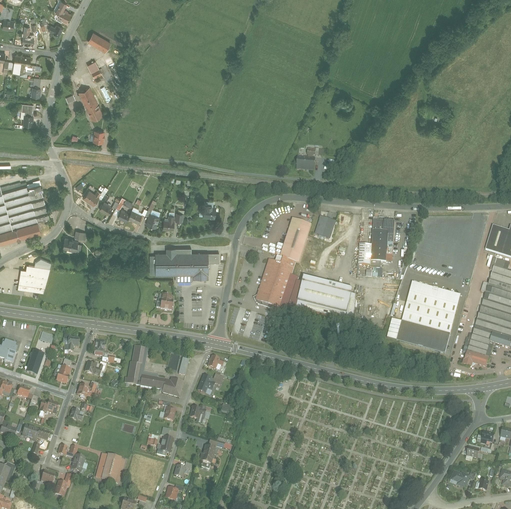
[(62,17),(65,19),(70,10),(63,8),(67,1),(65,0),(59,0),(55,8),(55,9),(58,11),(57,14),(56,15),(62,17)]
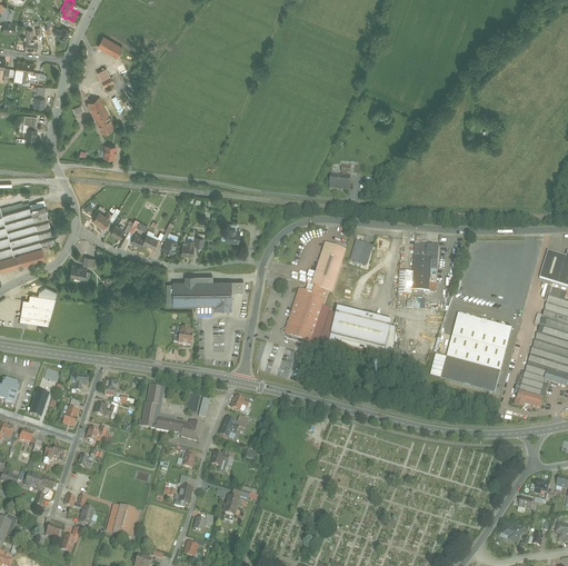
[(9,5),(3,2),(0,11),(0,17),(3,18),(5,18),(9,5)]
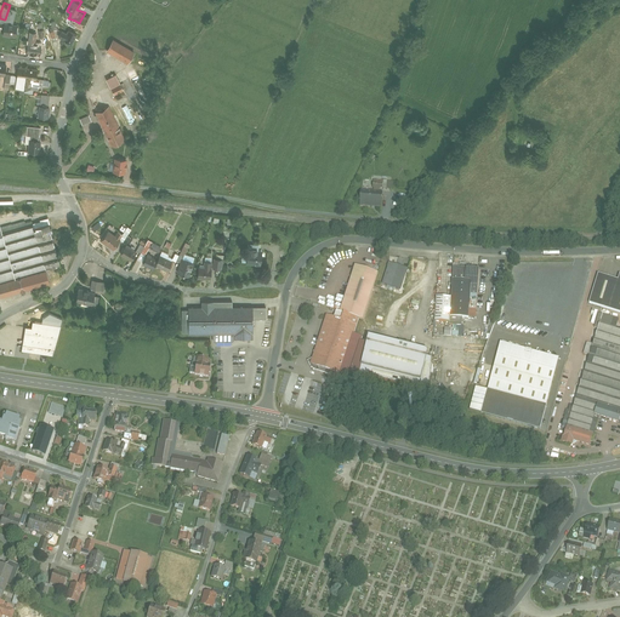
[(15,6),(10,5),(5,20),(12,21),(13,11),(15,6)]
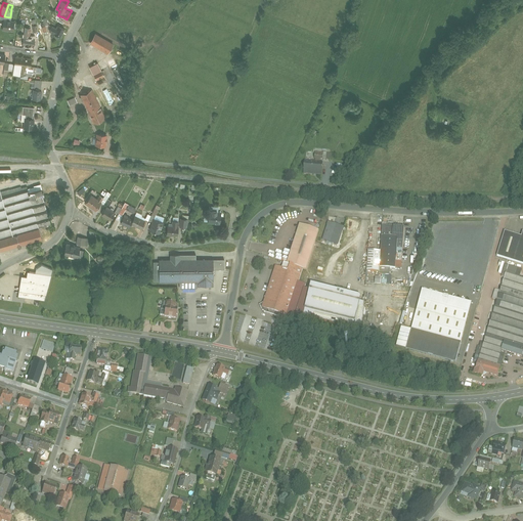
[(3,16),(1,26),(12,28),(14,17),(10,17),(4,16),(3,16)]
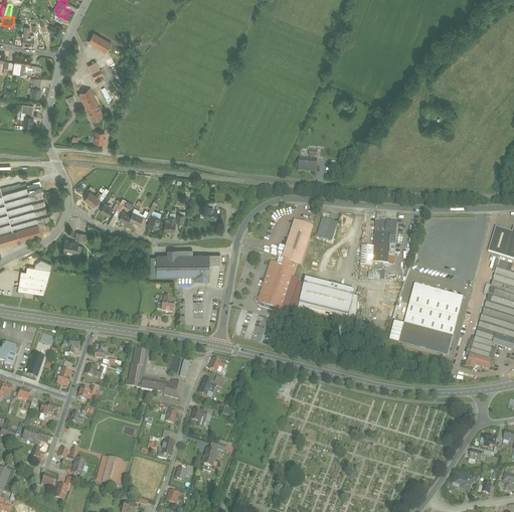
[(59,33),(62,25),(55,21),(53,24),(49,22),(47,25),(46,27),(54,31),(59,33)]
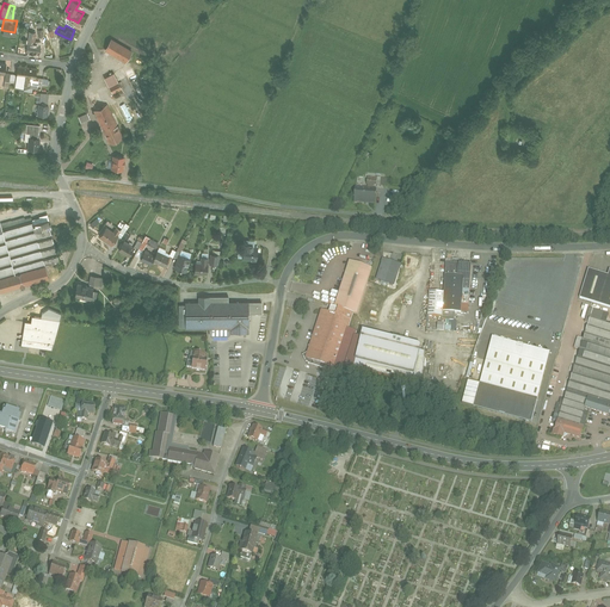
[(36,29),(28,28),(25,49),(38,50),(38,48),(39,48),(41,39),(38,39),(38,33),(37,29),(36,29)]
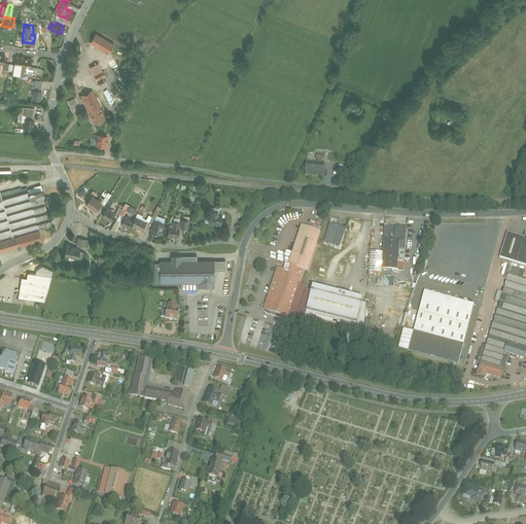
[(113,41),(95,30),(89,40),(107,51),(113,41)]
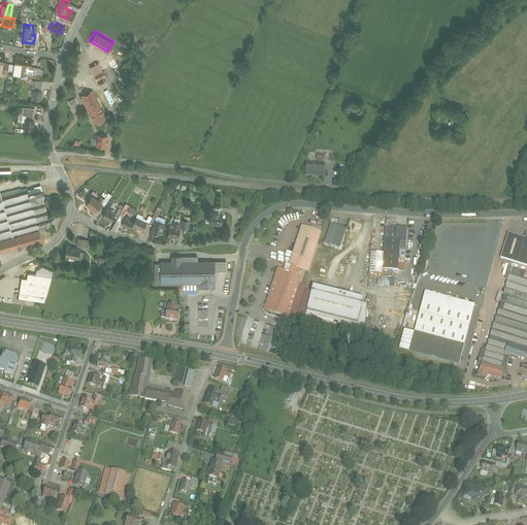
[(73,50),(69,65),(75,67),(79,51),(73,50)]
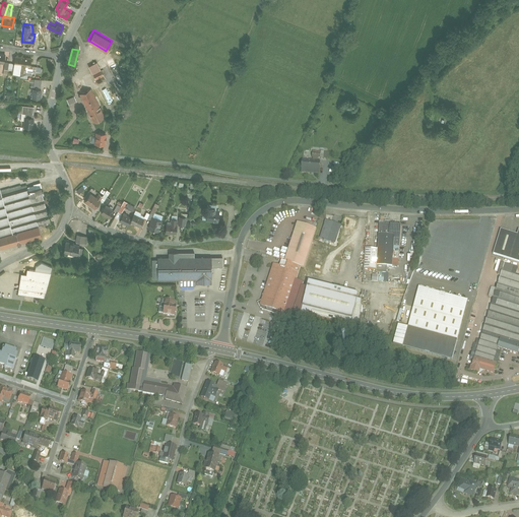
[(31,55),(14,53),(13,61),(13,62),(21,63),(29,64),(31,55)]
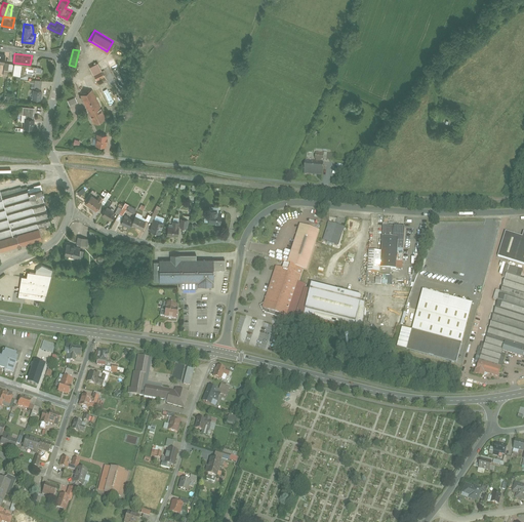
[(96,59),(88,64),(95,78),(104,74),(96,59)]
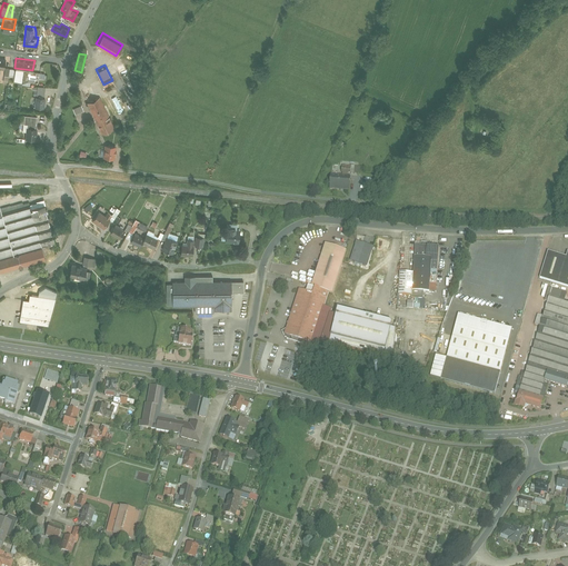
[(22,78),(23,69),(15,68),(13,73),(12,77),(17,78),(22,78)]
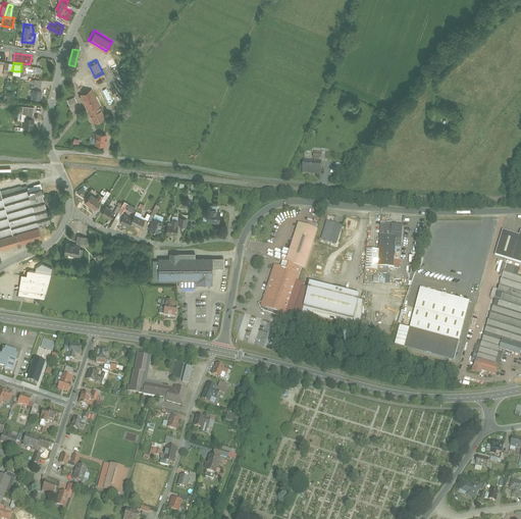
[(30,64),(21,63),(20,71),(27,72),(31,72),(31,70),(33,64),(30,64)]
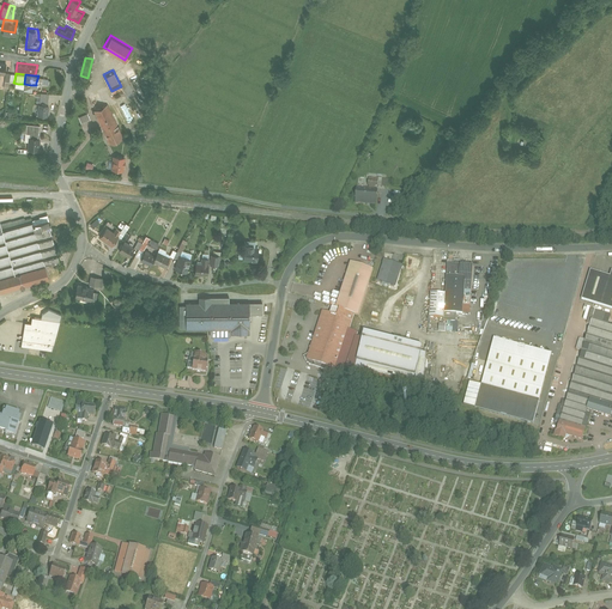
[(37,101),(47,102),(48,90),(40,90),(38,92),(37,101)]
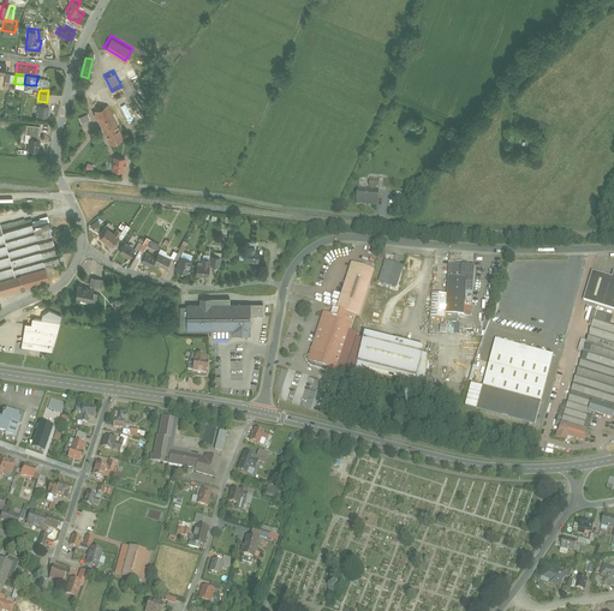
[(37,101),(36,113),(48,113),(48,102),(47,102),(37,101)]
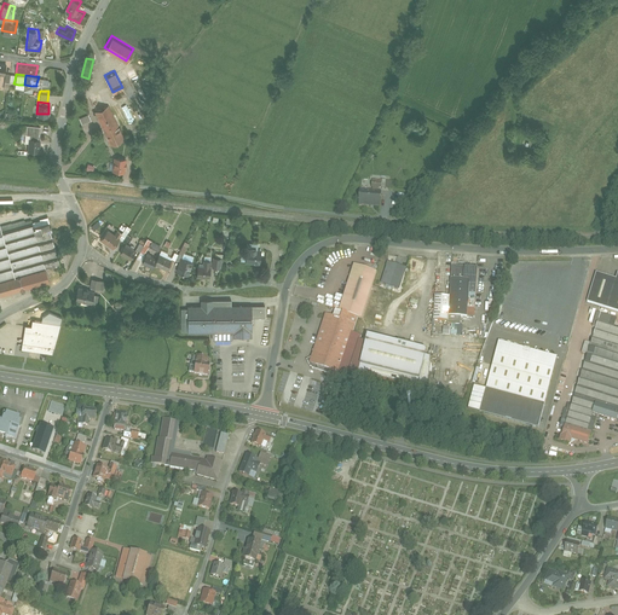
[(108,103),(94,108),(110,143),(123,137),(108,103)]
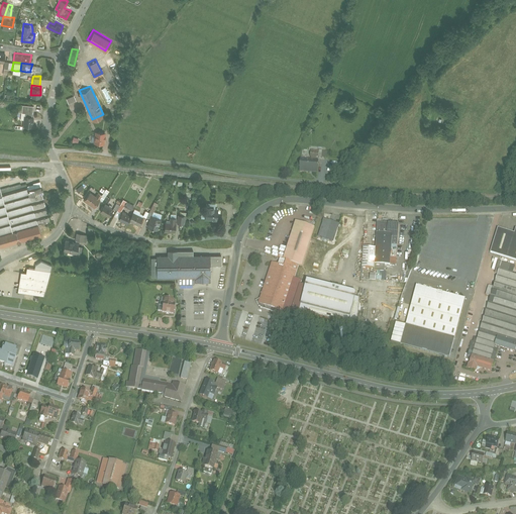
[(73,93),(66,96),(68,102),(76,98),(73,93)]
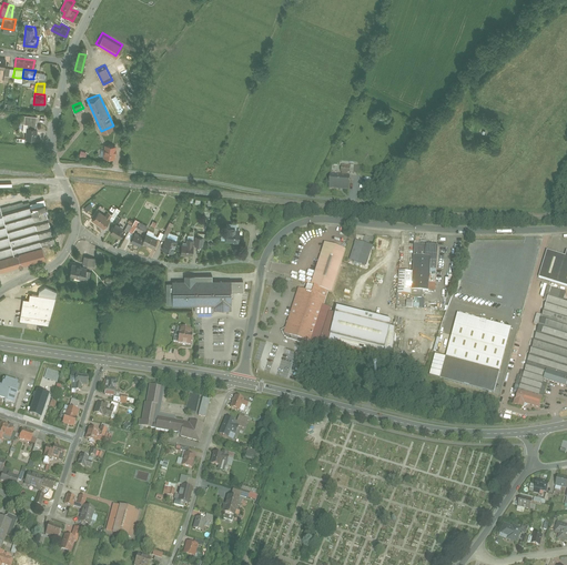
[(36,113),(24,112),(23,121),(27,121),(27,124),(29,124),(34,124),(36,113)]
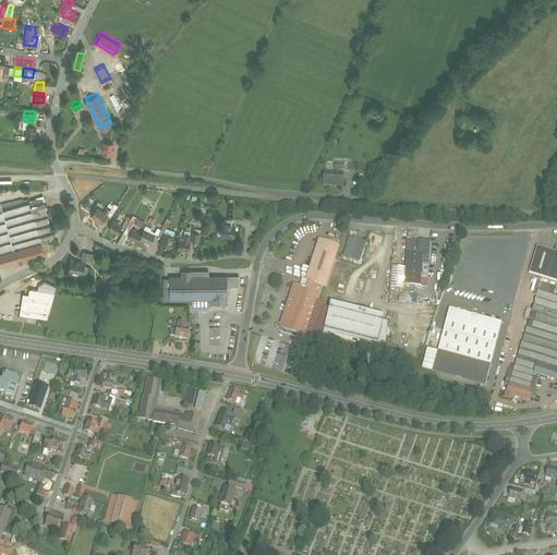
[(34,122),(28,122),(26,122),(25,122),(24,133),(35,134),(36,123),(34,122)]
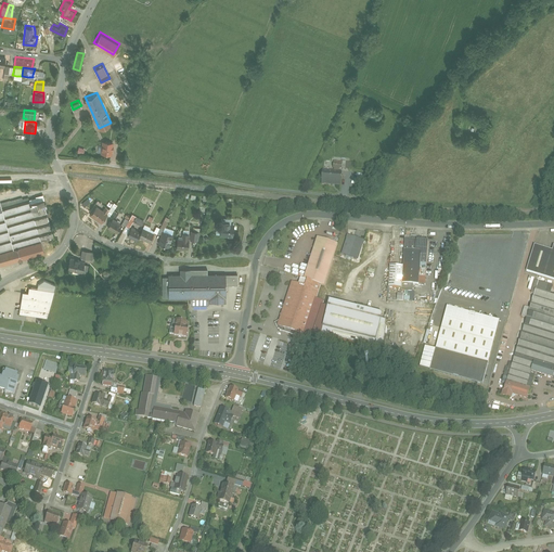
[(113,140),(101,139),(100,151),(111,152),(113,140)]
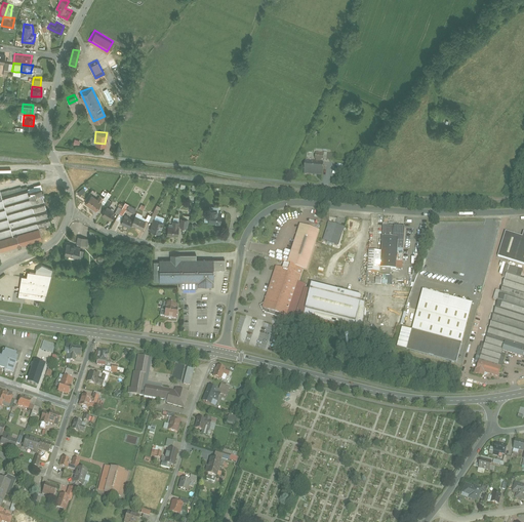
[(316,156),(316,159),(305,158),(304,171),(313,172),(316,172),(321,173),(323,160),(319,159),(320,157),(322,157),(323,150),(315,150),(314,156),(316,156)]
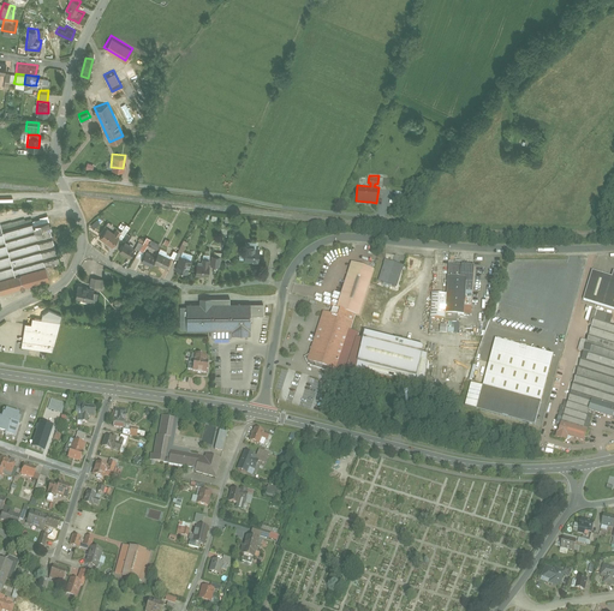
[(0,275),(47,263),(59,261),(47,213),(31,216),(31,215),(24,217),(24,214),(0,221),(0,275)]
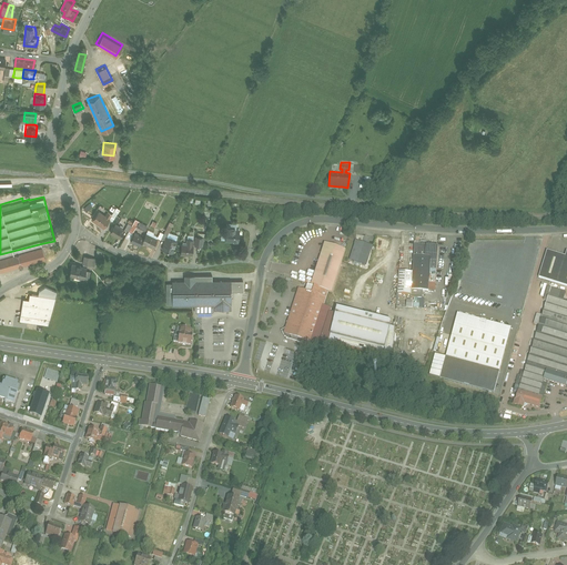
[(114,207),(112,211),(109,215),(110,217),(112,218),(120,207),(117,204),(114,207)]
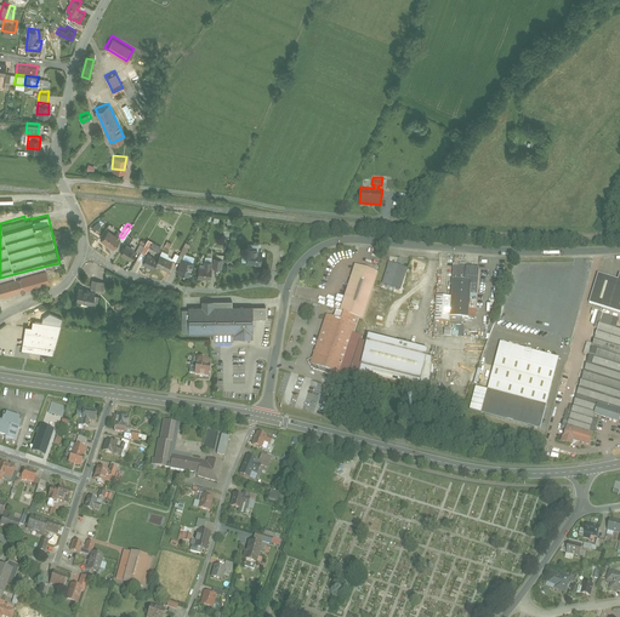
[(107,227),(101,238),(113,246),(120,236),(119,235),(123,230),(118,228),(118,227),(114,232),(107,227)]
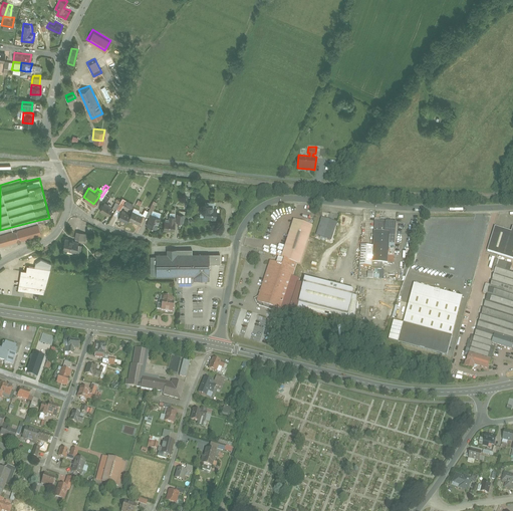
[(121,196),(116,207),(119,208),(122,202),(125,198),(121,196)]
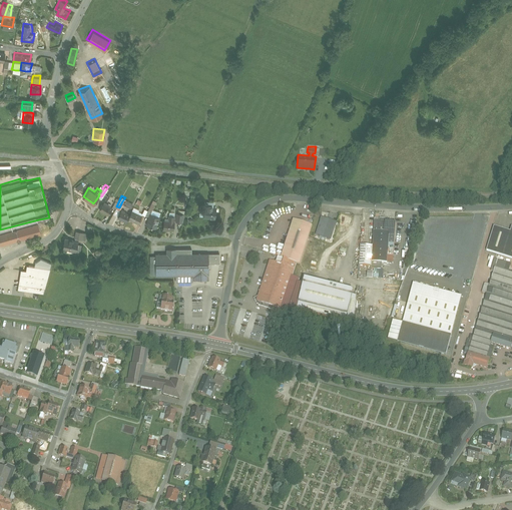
[(144,204),(144,206),(147,207),(147,206),(152,197),(148,195),(144,204)]
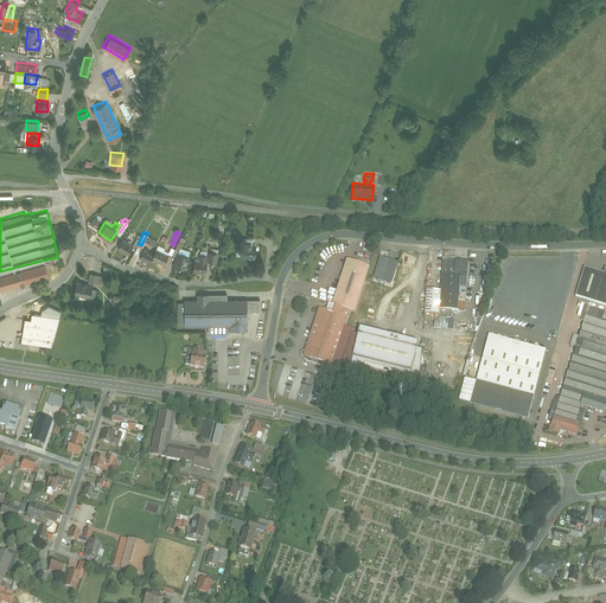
[(158,238),(148,233),(145,238),(154,243),(158,238)]
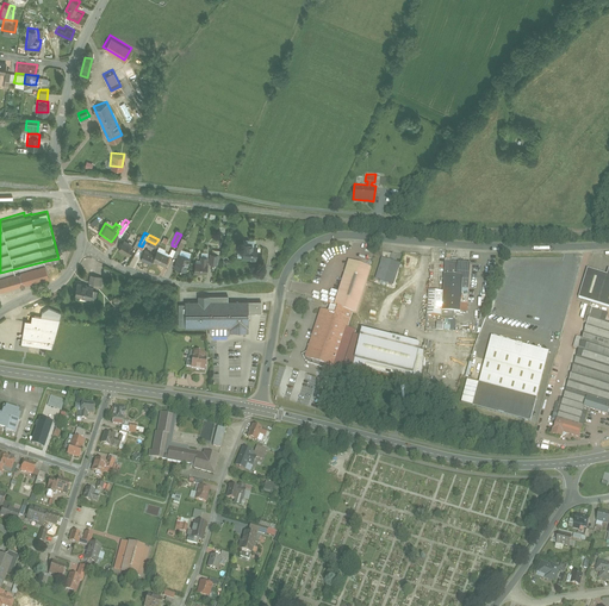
[(181,235),(175,245),(179,248),(180,245),(181,247),(186,237),(181,235)]
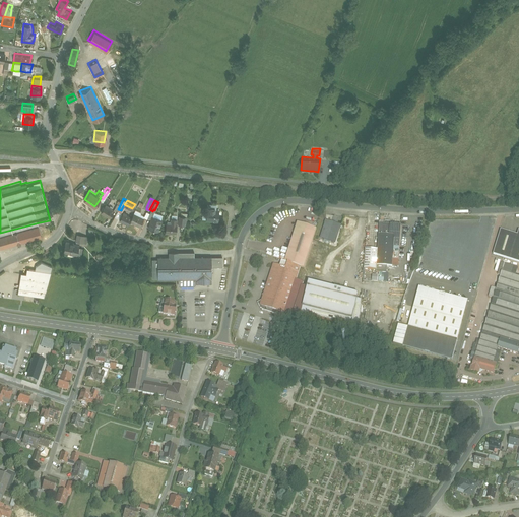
[(102,207),(101,210),(109,215),(115,207),(114,206),(106,201),(104,204),(103,203),(101,206),(102,207)]
